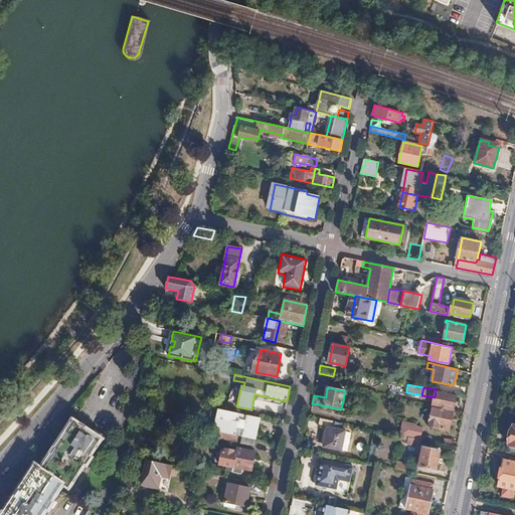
[(433,404),(455,408),(458,394),(436,389),(435,397),(433,404)]
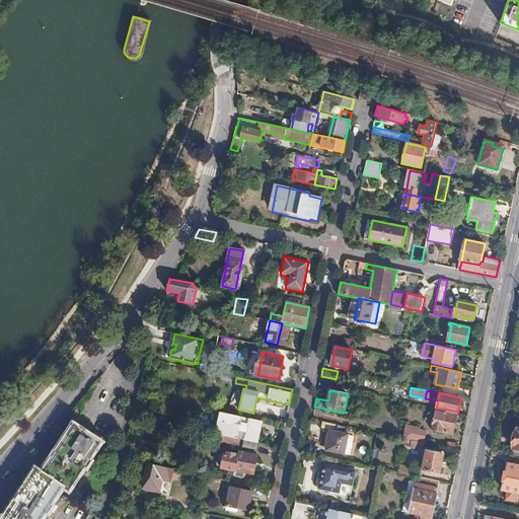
[(453,433),(458,412),(436,408),(432,429),(453,433)]
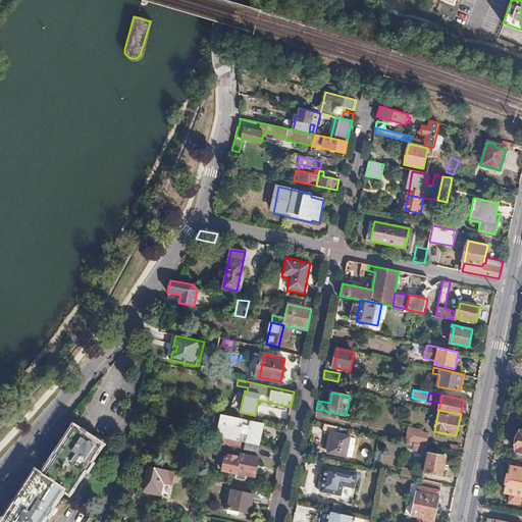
[(223,424),(220,436),(225,437),(232,439),(246,441),(256,444),(258,435),(256,435),(256,432),(249,430),(251,420),(226,415),(224,424),(223,424)]
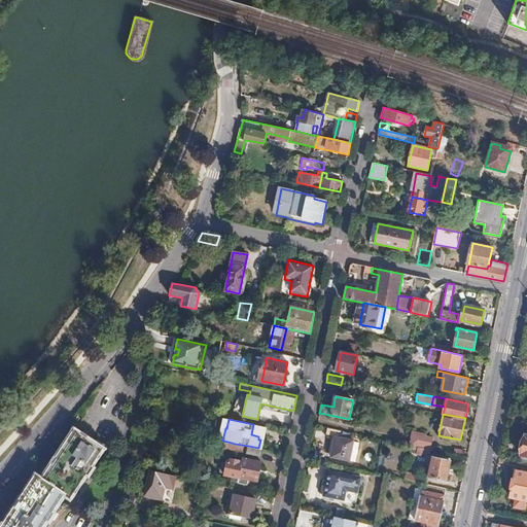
[(343,437),(344,431),(327,427),(325,436),(336,438),(331,456),(349,459),(353,440),(343,437)]
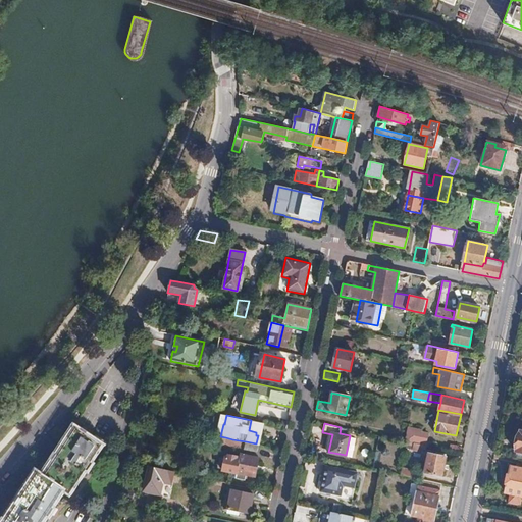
[(426,445),(430,446),(431,442),(427,440),(429,432),(417,430),(418,427),(410,425),(407,440),(415,442),(426,445)]
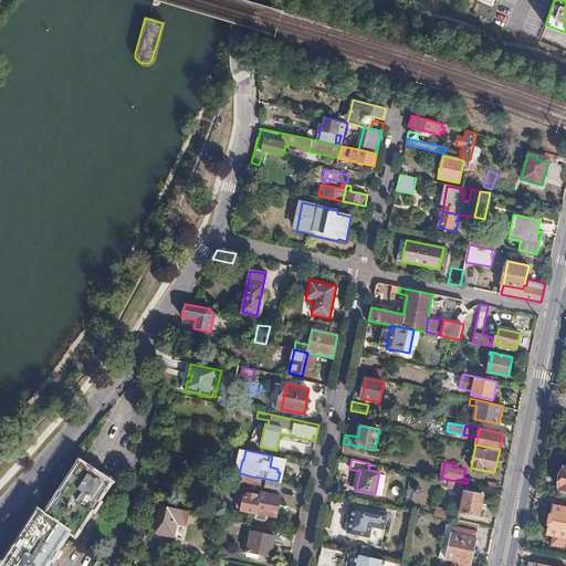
[(41,512),(4,565),(44,565),(70,531),(75,534),(111,481),(83,462),(48,515),(41,512)]
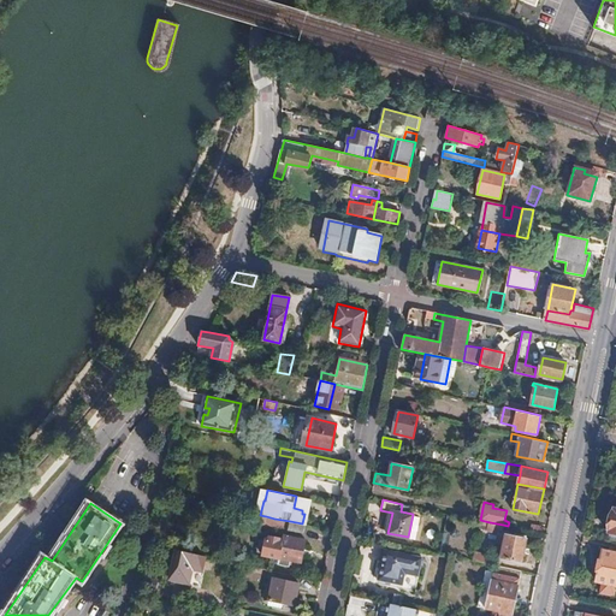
[(260,515),(254,514),(253,517),(252,523),(264,526),(265,523),(266,516),(260,515)]
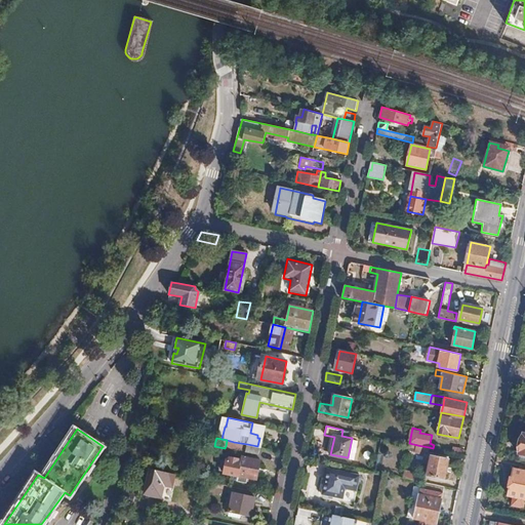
[(247,444),(234,442),(233,447),(245,450),(247,444)]
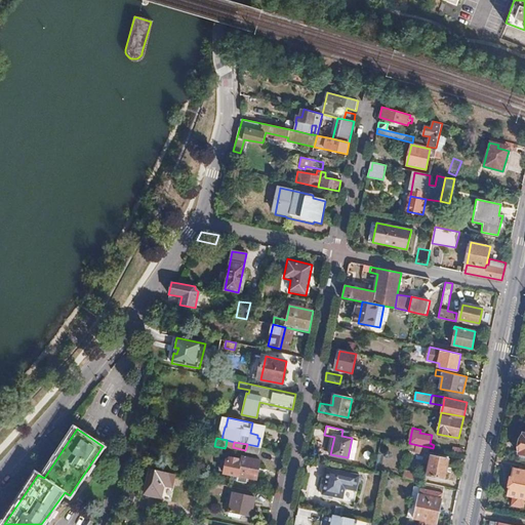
[(257,454),(259,447),(257,446),(247,444),(245,450),(245,452),(257,454)]
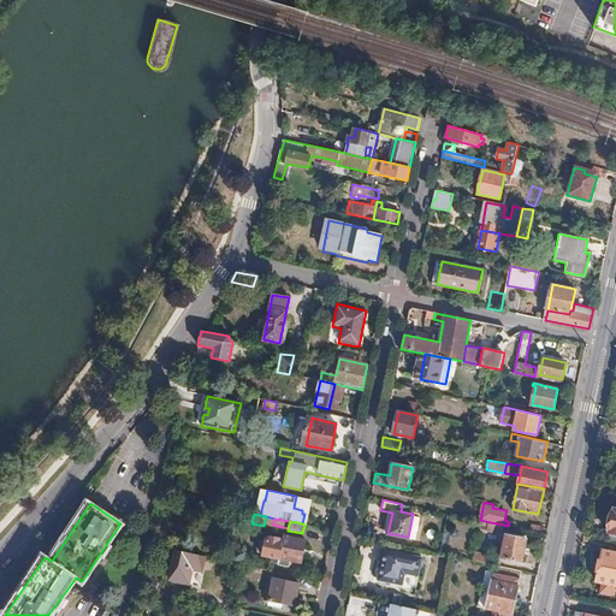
[(503,531),(503,525),(490,522),(489,531),(499,533),(501,531),(503,531)]
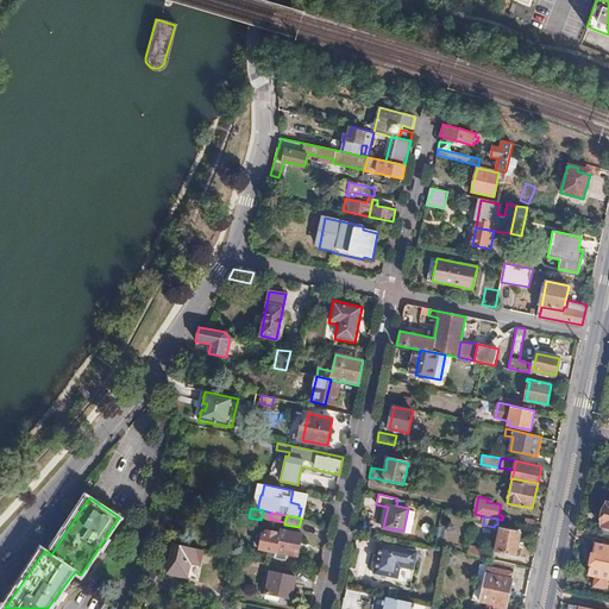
[(528,525),(541,528),(542,520),(538,519),(529,518),(528,525)]
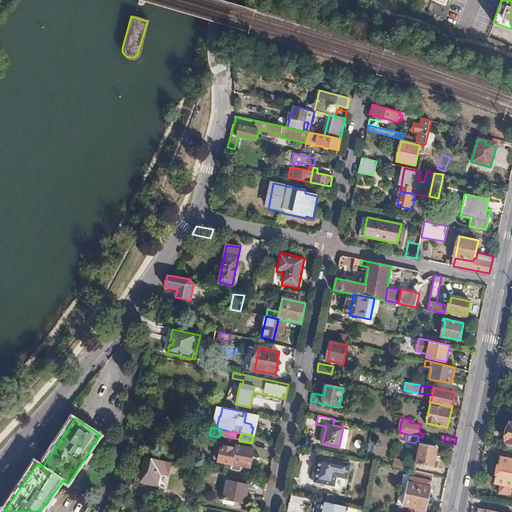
[(438,447),(421,443),(417,463),(434,466),(438,447)]
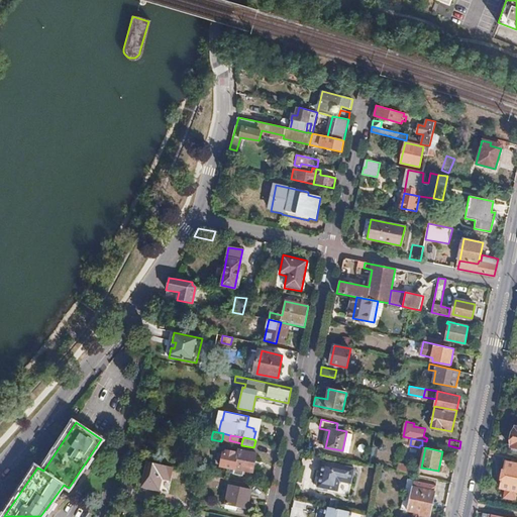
[(256,453),(238,450),(233,474),(243,476),(243,471),(253,473),(256,453)]
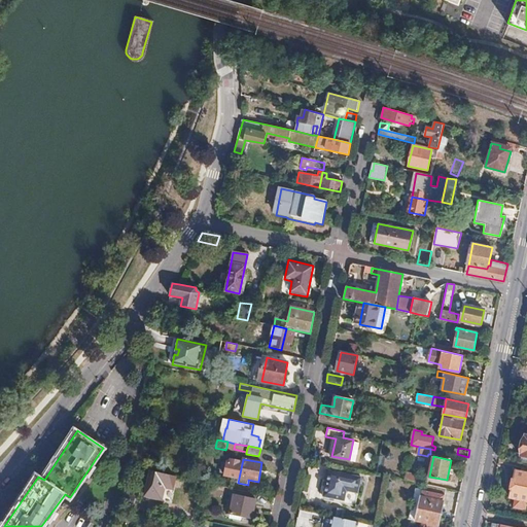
[(175,476),(152,470),(146,494),(171,499),(175,476)]
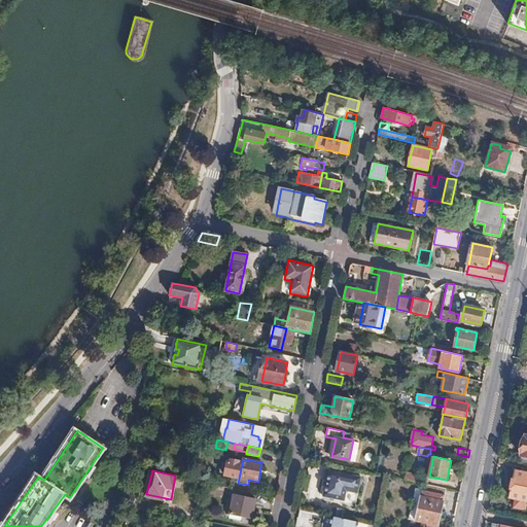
[(360,477),(327,470),(322,496),(343,500),(345,491),(356,493),(360,477)]
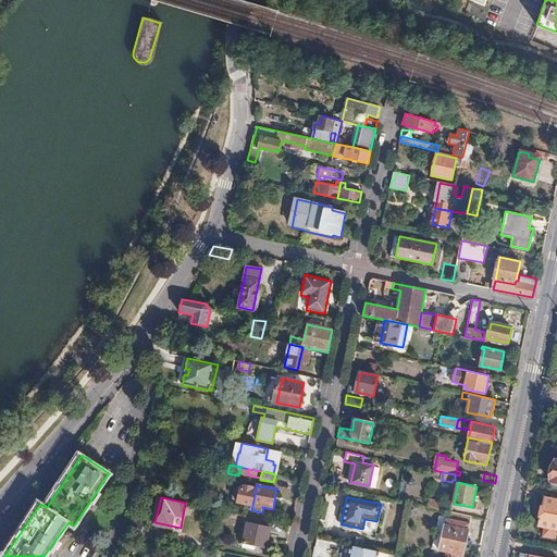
[(430,498),(429,506),(446,510),(447,502),(430,498)]
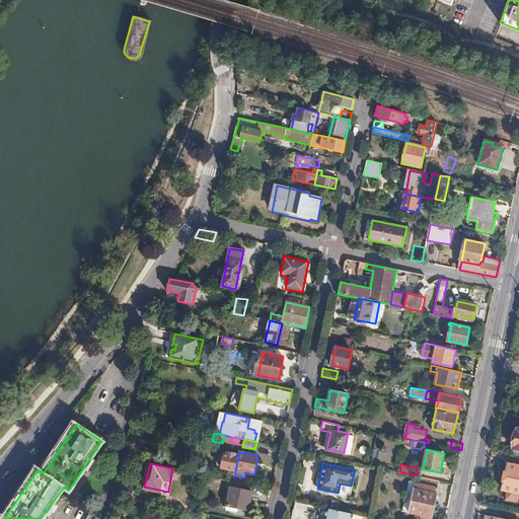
[(518,466),(508,464),(503,490),(509,491),(507,499),(518,502),(518,497),(518,466)]
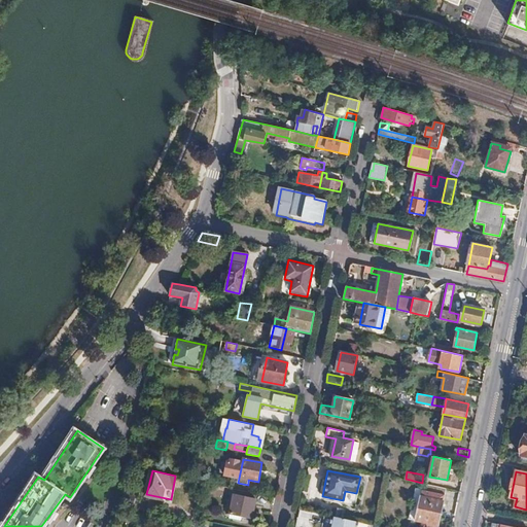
[(436,526),(447,488),(424,483),(422,489),(416,520),(421,521),(419,526),(436,526)]
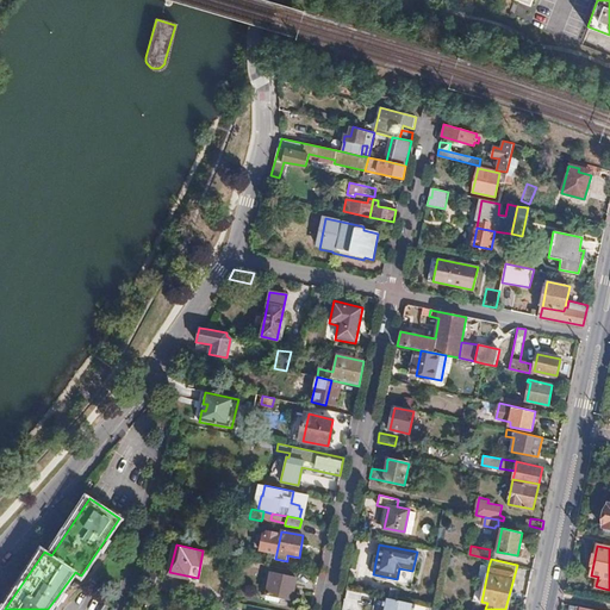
[(473,599),(481,602),(489,566),(480,565),(473,599)]
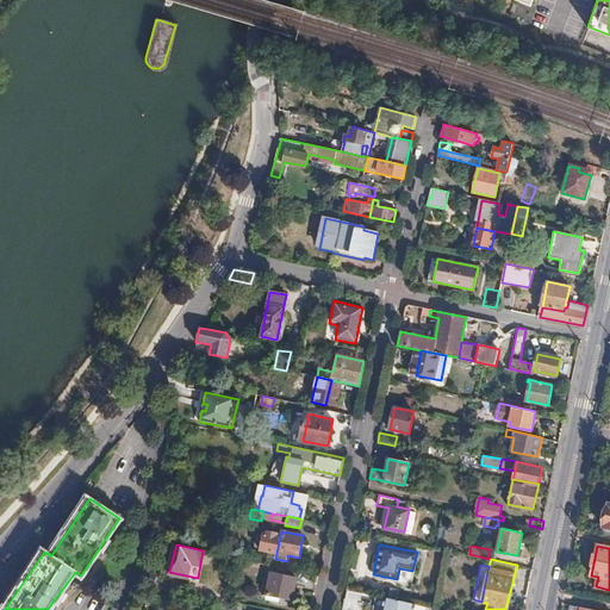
[(267,593),(280,597),(291,599),(296,578),(271,572),(266,593),(267,593)]
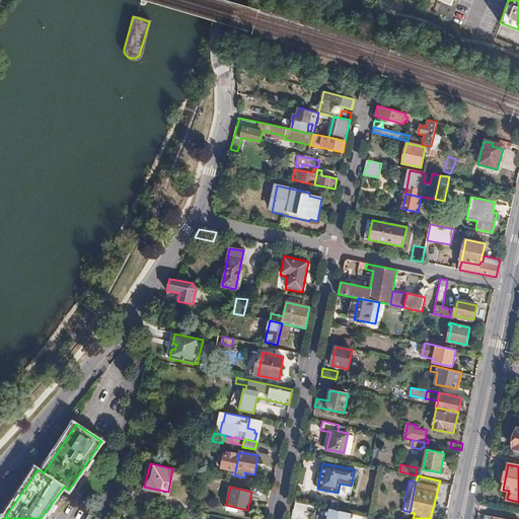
[(338,518),(340,511),(313,505),(310,518),(338,518)]
